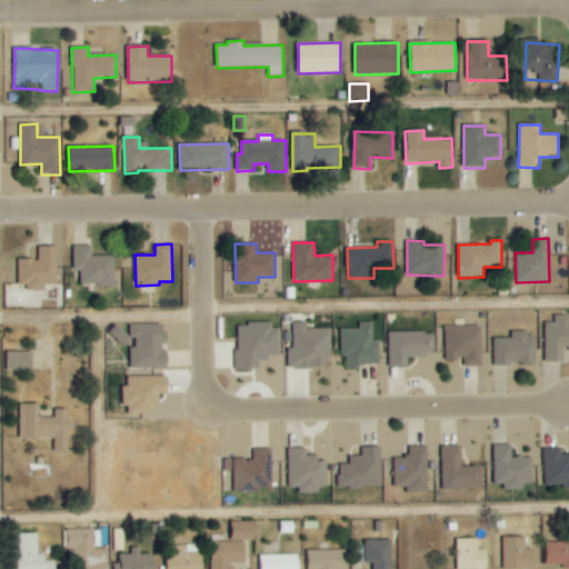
[(57,246),(38,246),(38,259),(18,259),(19,285),(27,285),(27,290),(47,290),(47,285),(58,285),(57,246)]
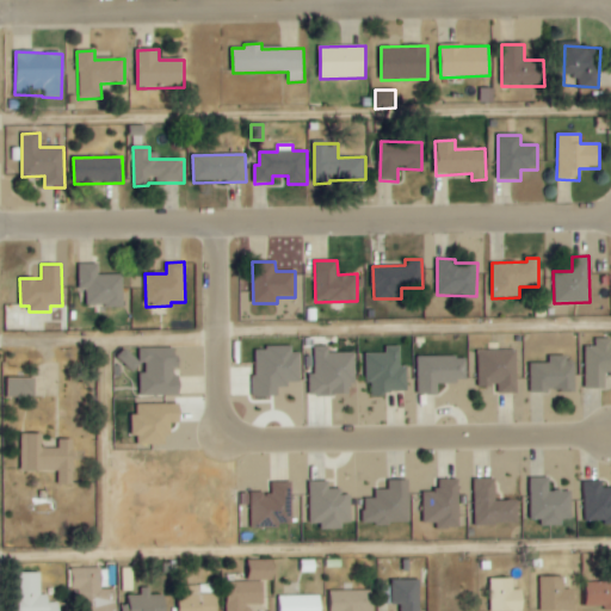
[(123,275),(99,275),(99,264),(80,264),(80,290),(87,289),(87,306),(124,306),(123,275)]
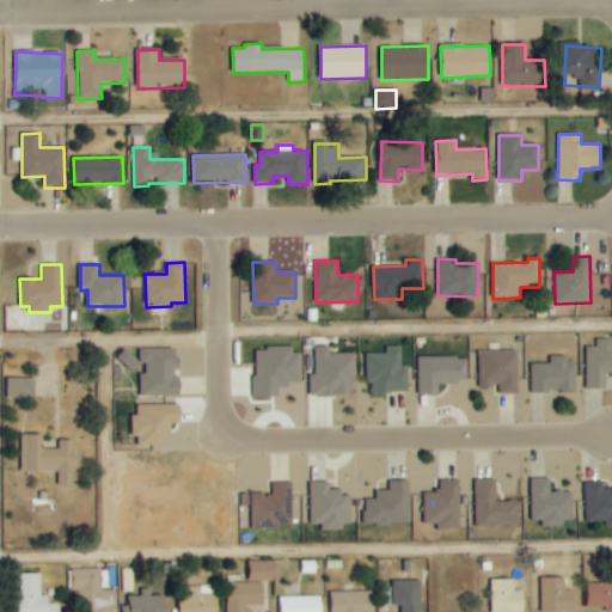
[(611,346),(611,347),(611,340),(597,338),(595,347),(586,347),(586,389),(606,390),(606,374),(611,374),(611,346)]
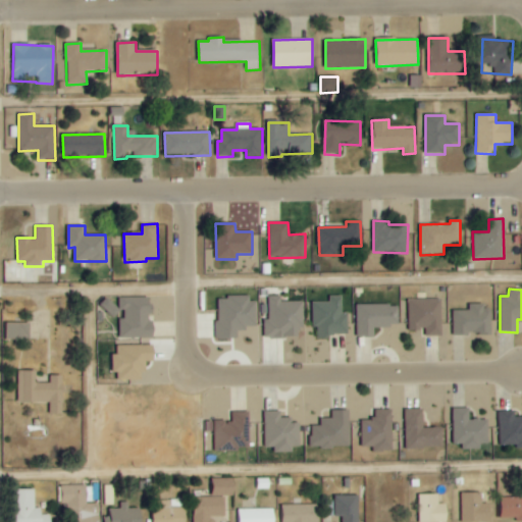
[(267,320),(264,320),(264,337),(302,336),(302,301),(280,302),(280,296),(267,296),(267,320)]
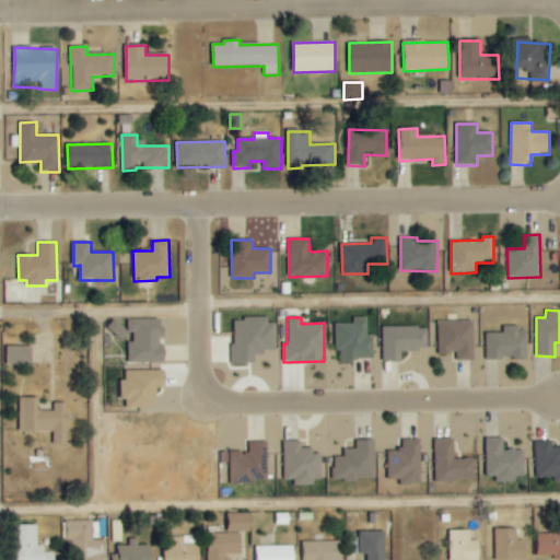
[(335,350),(340,350),(340,361),(374,360),(373,335),(368,335),(368,317),(353,317),(354,325),(335,325),(335,350)]
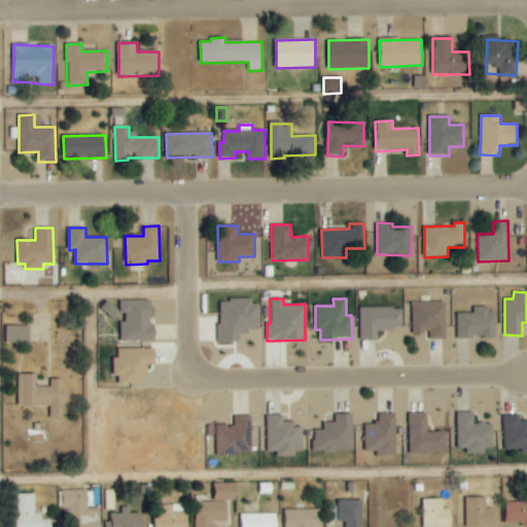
[(120,341),(155,341),(155,324),(151,324),(151,300),(103,301),(103,316),(117,316),(117,312),(126,312),(126,321),(120,321),(120,341)]
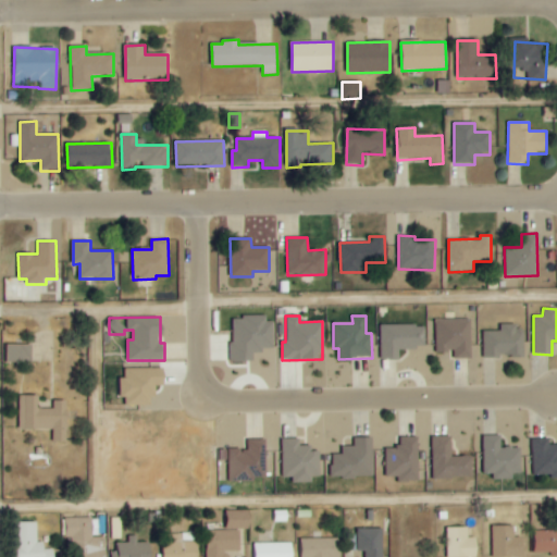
[(232,318),(232,361),(254,361),(254,350),(273,350),(272,317),(232,318)]
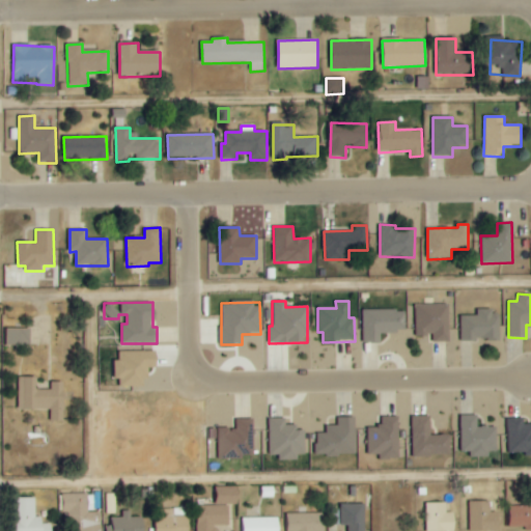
[(449,304),(416,304),(415,335),(432,335),(432,341),(448,342),(449,304)]
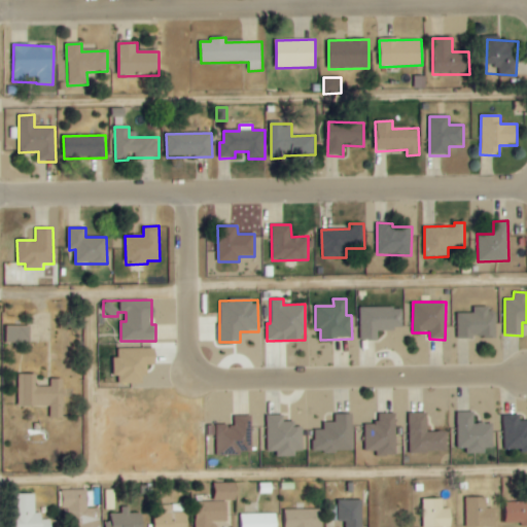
[(401,307),(360,308),(360,341),(378,341),(378,330),(401,329),(401,307)]
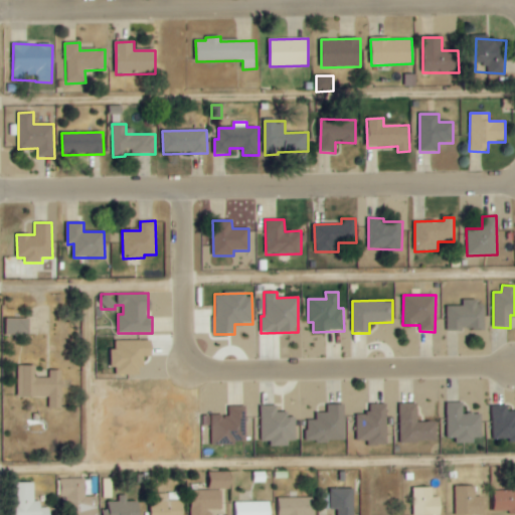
[(485,329),(484,301),(463,301),(463,306),(446,307),(447,330),(485,329)]
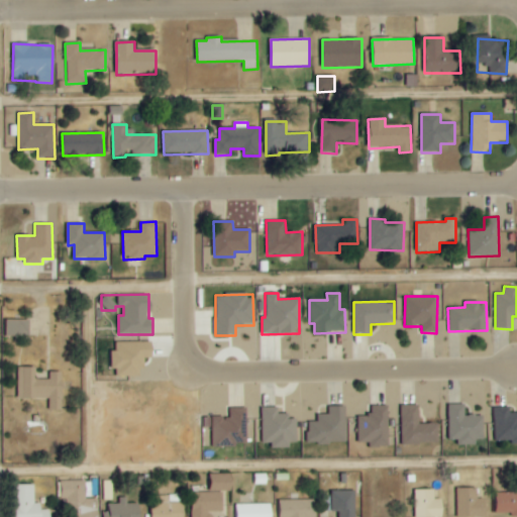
[(4,335),(29,335),(29,319),(3,320),(4,335)]
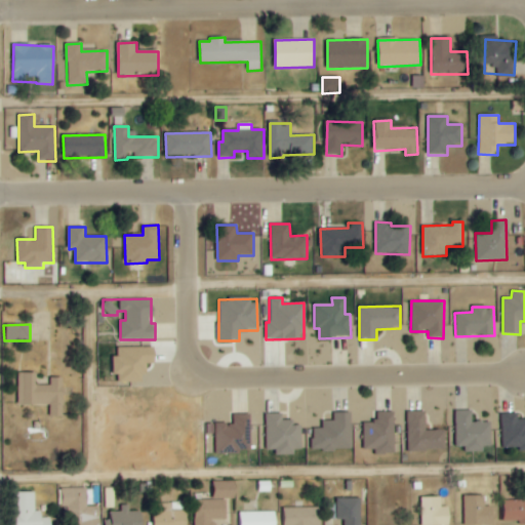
[(145,381),(145,363),(156,363),(155,347),(115,348),(116,382),(145,381)]
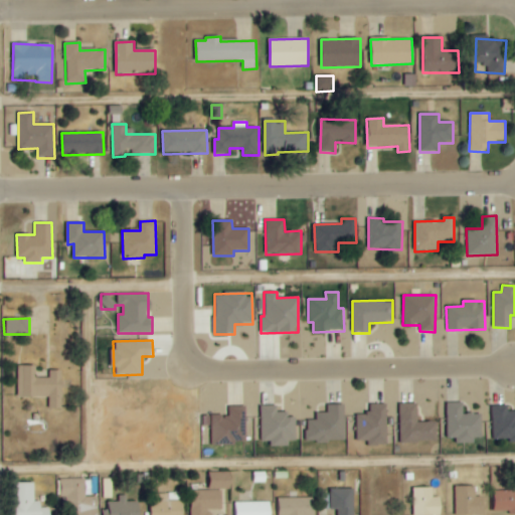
[(36,365),(17,365),(18,397),(49,397),(49,408),(62,408),(62,370),(49,370),(49,377),(36,378),(36,365)]
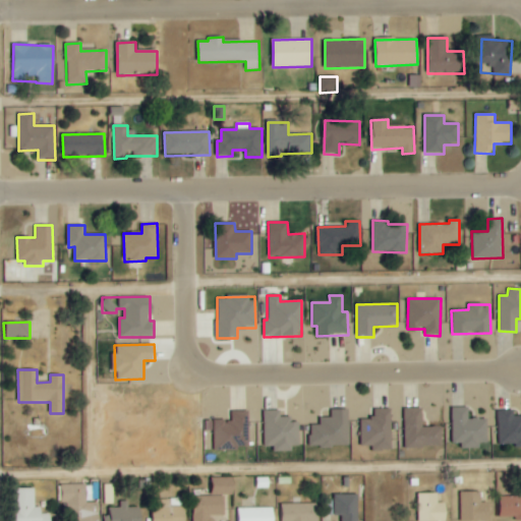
[(487,443),(487,418),(469,418),(468,407),(452,408),(452,443),(462,443),(462,449),(480,448),(479,443),(487,443)]
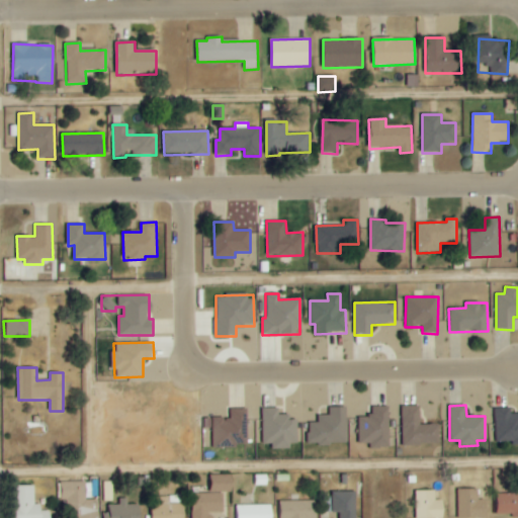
[(438,424),(420,425),(420,406),(402,406),(403,445),(439,444),(438,424)]
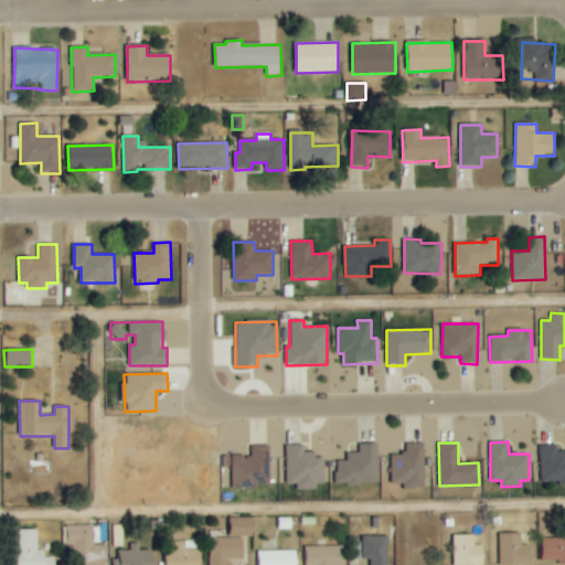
[(379,483),(377,444),(359,444),(359,452),(347,454),(347,461),(336,461),(337,486),(379,483)]
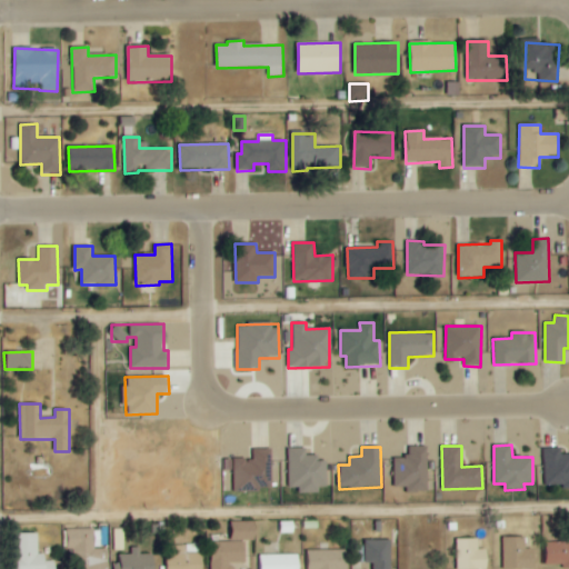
[(427,447),(407,447),(407,459),(393,459),(393,488),(407,488),(407,493),(428,493),(427,447)]
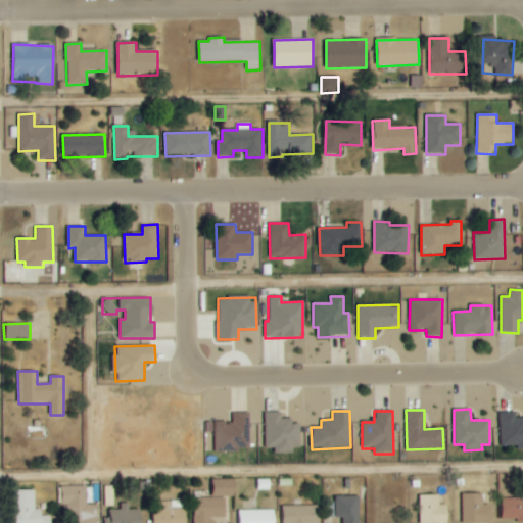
[(501,445),(519,445),(519,446),(522,446),(522,418),(516,419),(516,411),(500,412),(501,445)]
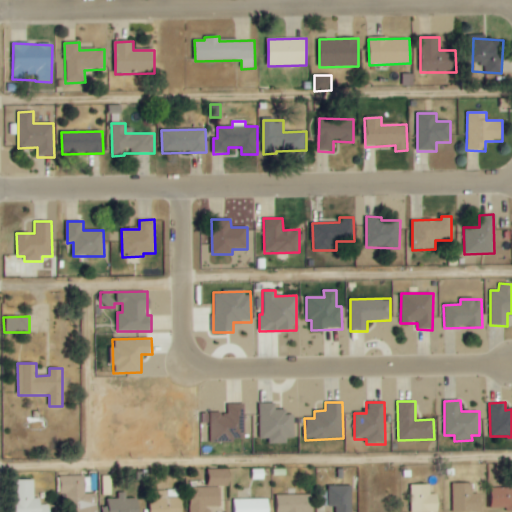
[(211,442),(246,441),(245,403),(227,404),(227,412),(210,413),(211,442)]
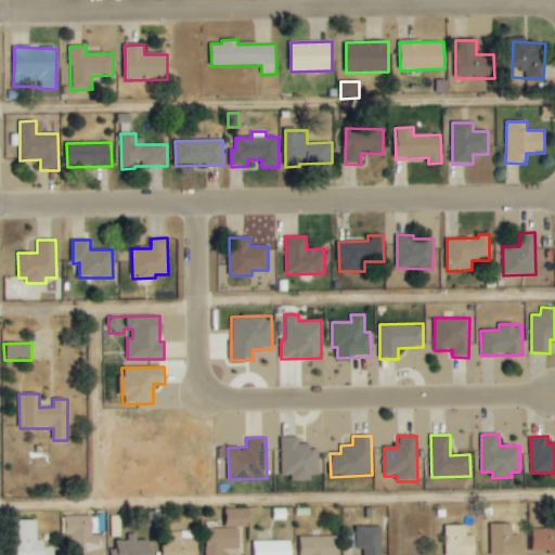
[(319,446),(299,447),(299,437),(281,437),(282,475),(292,475),(292,479),(319,478),(319,446)]
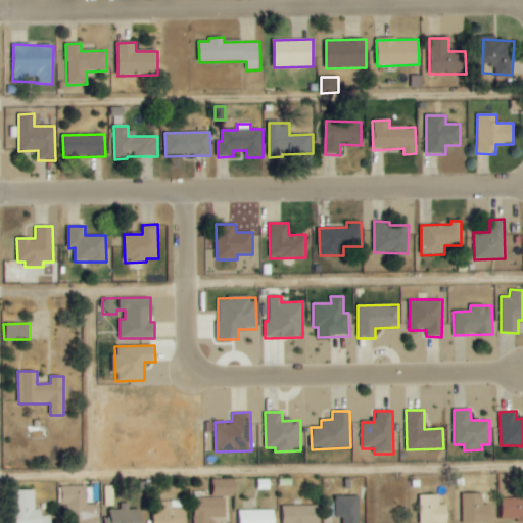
[(236,480),(214,479),(212,496),(235,496),(236,480)]
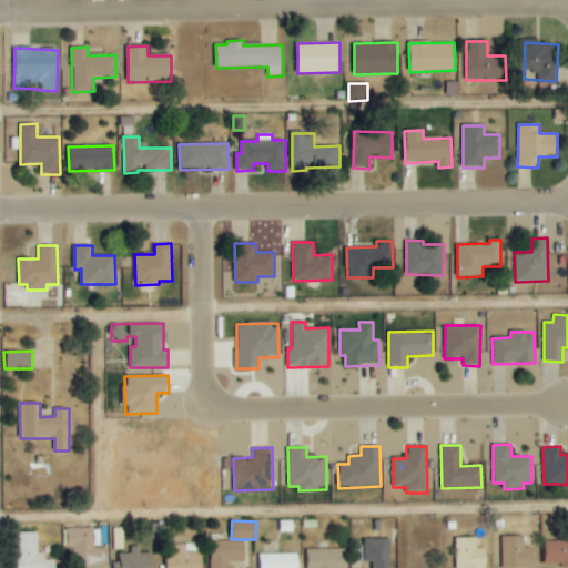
[(67,528),(68,548),(81,548),(81,567),(109,567),(109,547),(94,548),(94,528),(67,528)]
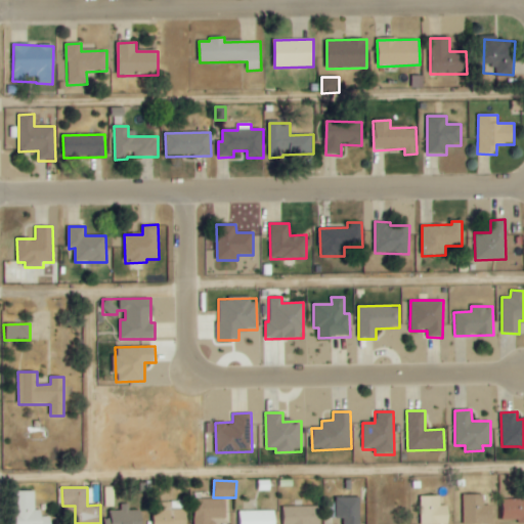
[(105,507),(114,507),(114,487),(104,487),(105,507)]
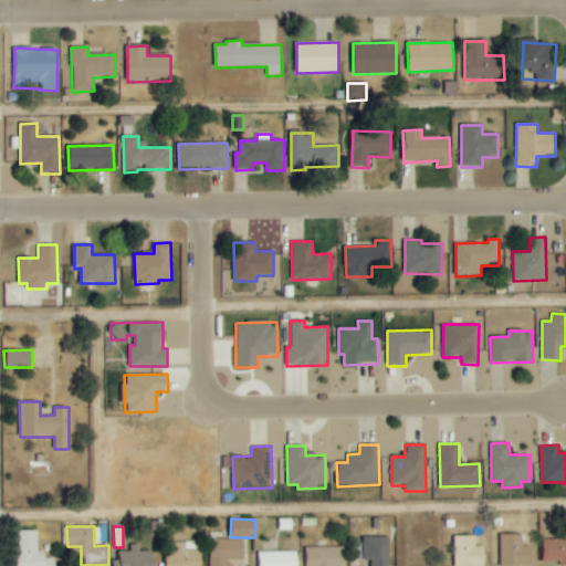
[(17,565),(55,565),(55,558),(45,558),(45,551),(38,551),(38,531),(18,530),(17,565)]
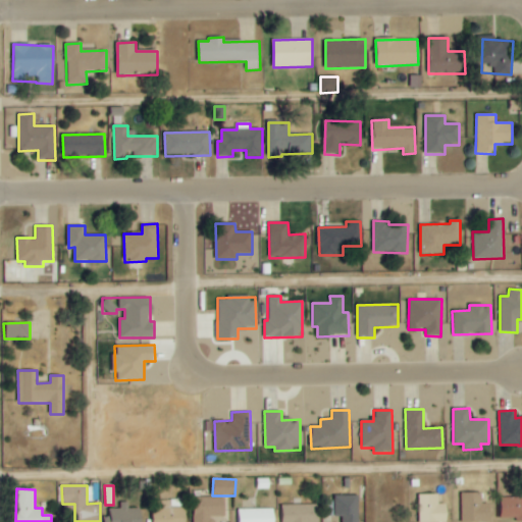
[(461,492),(462,521),(488,521),(490,521),(489,503),(482,504),(482,492),(461,492)]
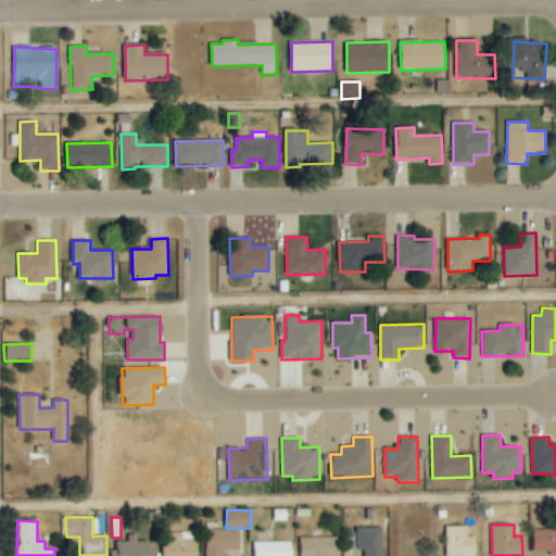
[(467,526),(445,527),(445,555),(476,555),(476,536),(467,536),(467,526)]
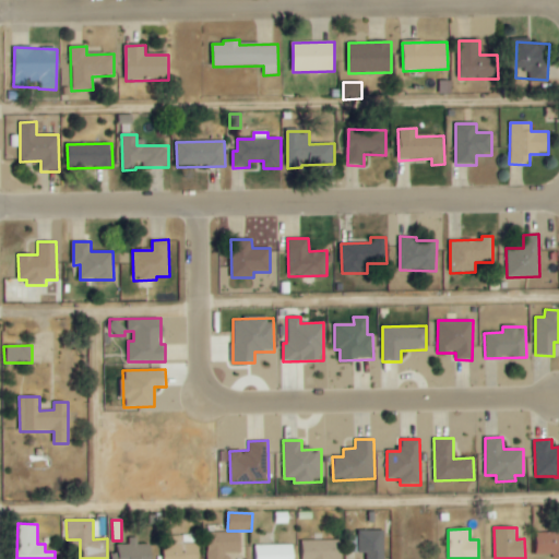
[(383,558),(384,531),(360,531),(359,552),(367,554),(367,558),(383,558)]
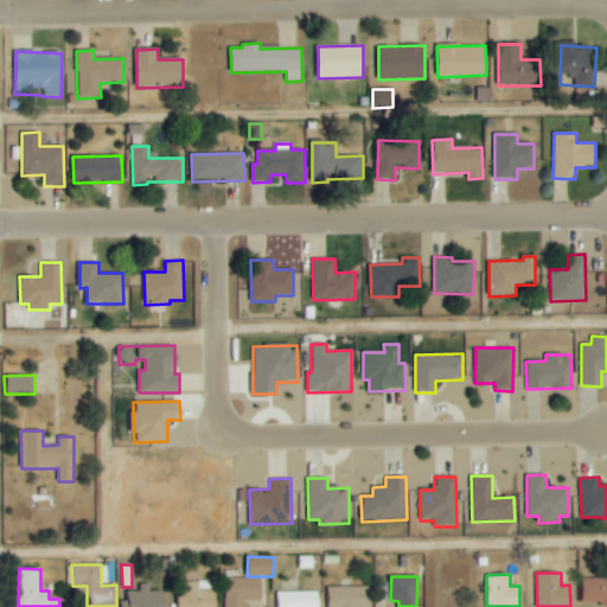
[(225,606),(249,606),(250,602),(261,601),(261,577),(225,579),(225,606)]
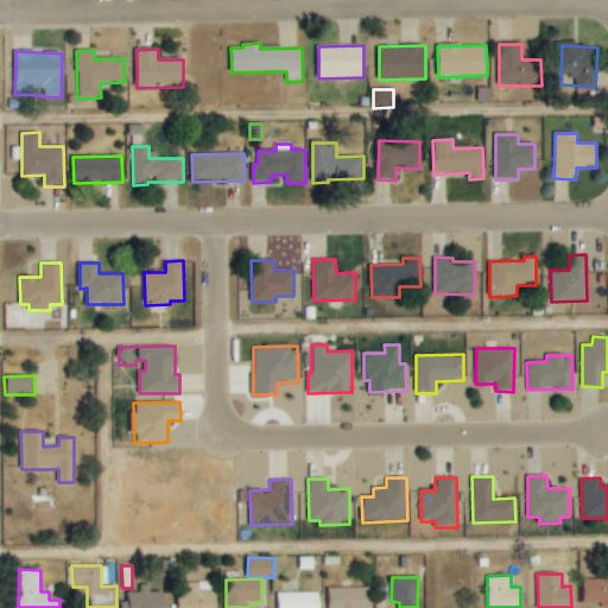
[(584,603),(602,603),(602,607),(607,607),(607,578),(583,580),(584,603)]
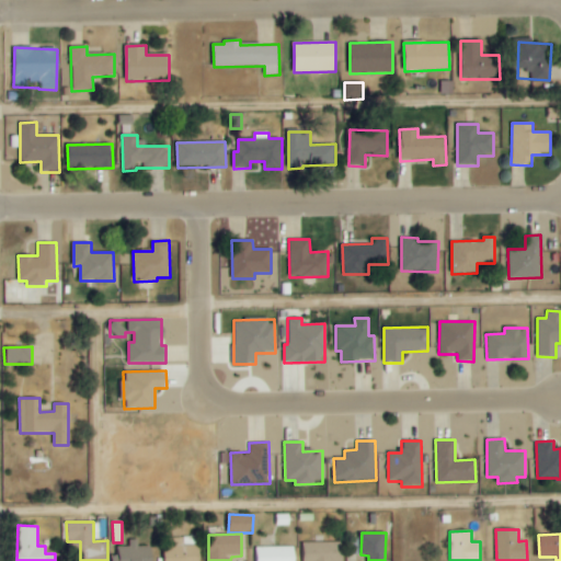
[(163,560),(199,560),(199,546),(184,546),(184,538),(164,538),(163,560)]
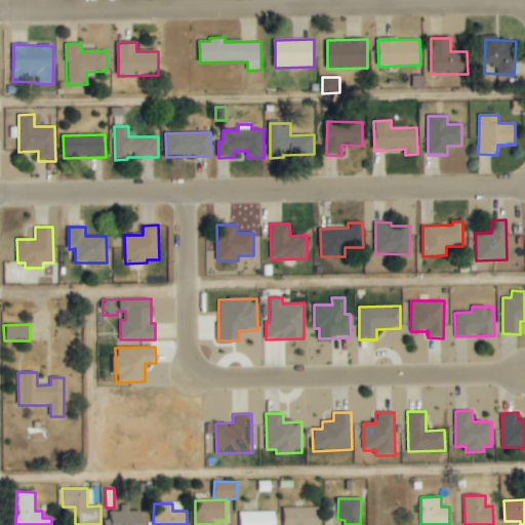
[(143,524),(143,512),(129,511),(129,505),(121,505),(121,512),(111,512),(111,522),(106,522),(106,524),(143,524)]
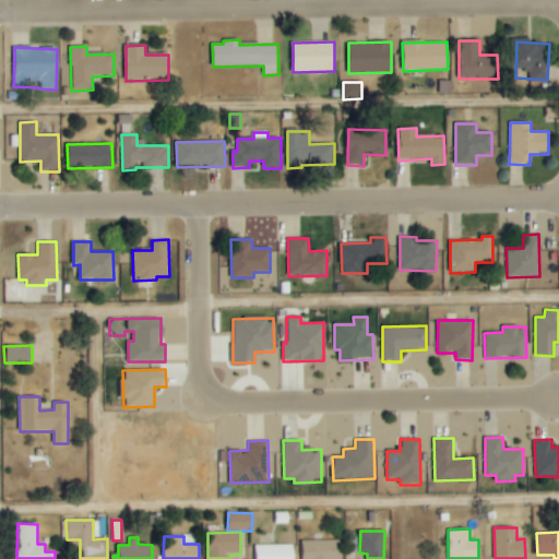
[(342,558),(342,539),(302,540),(302,558),(342,558)]
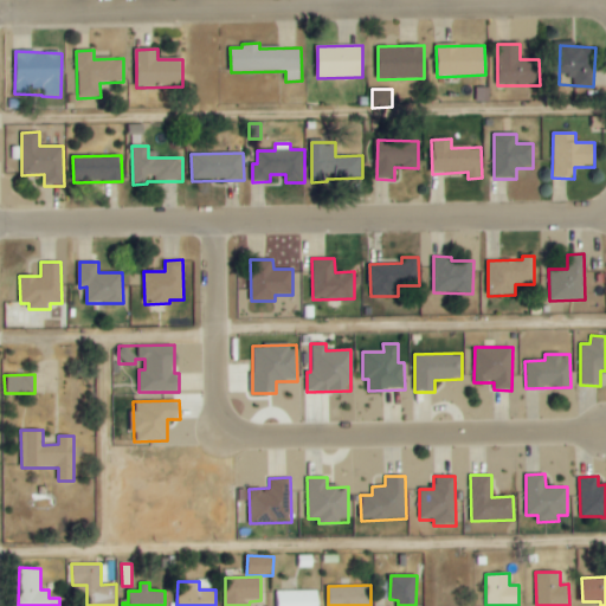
[(318,605),(318,591),(276,591),(275,605),(318,605)]
